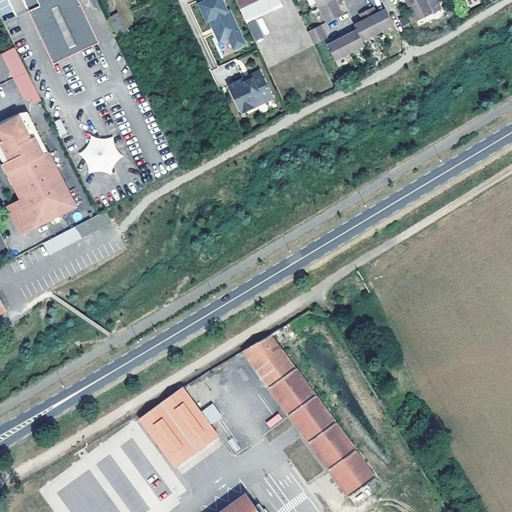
[(25,0),(31,12),(42,7),(39,0),(25,0)]
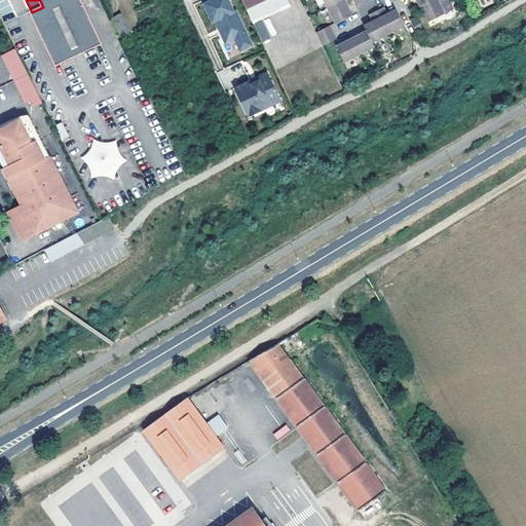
[(40,0),(43,7),(32,12),(57,67),(103,45),(82,0),(40,0)]
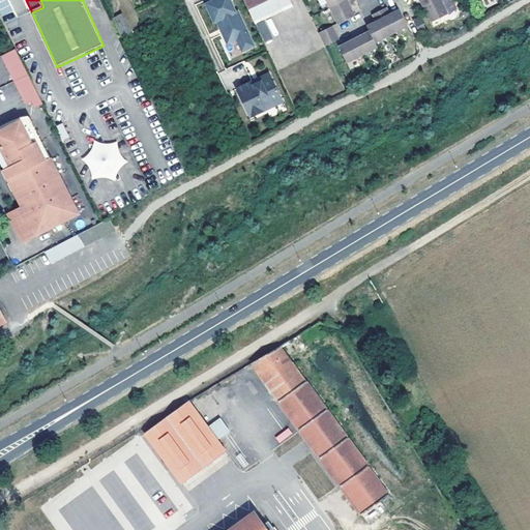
[(232,0),(205,0),(215,21),(218,20),(229,42),(238,38),(243,50),(255,45),(239,9),(237,10),(232,0)]
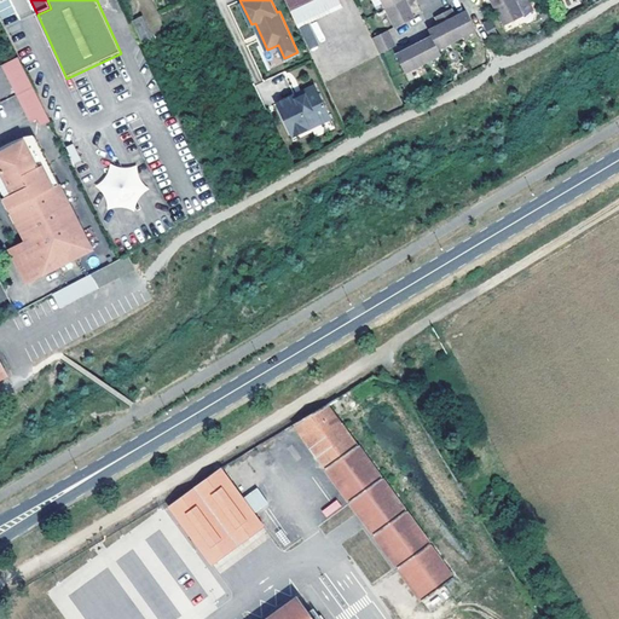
[(341,0),(340,0),(305,0),(290,7),(296,22),(341,0)]
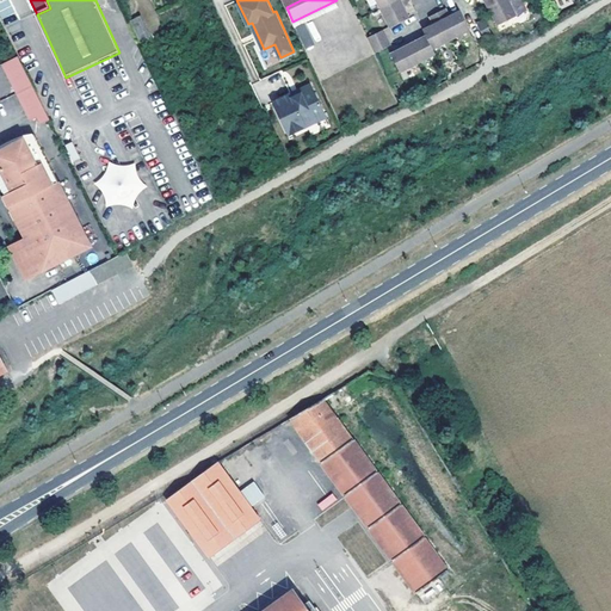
[(413,1),(412,0),(395,0),(381,7),(389,26),(411,16),(406,5),(413,1)]
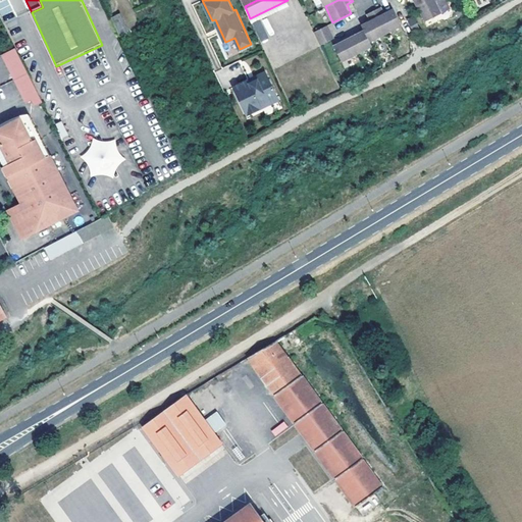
[(446,0),(425,0),(417,4),(420,12),(424,20),(441,12),(450,7),(446,0)]
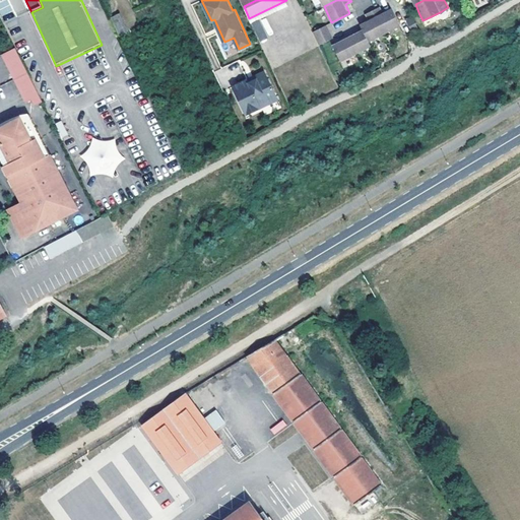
[(381,6),(374,9),(386,35),(402,26),(392,7),(384,12),(381,6)]
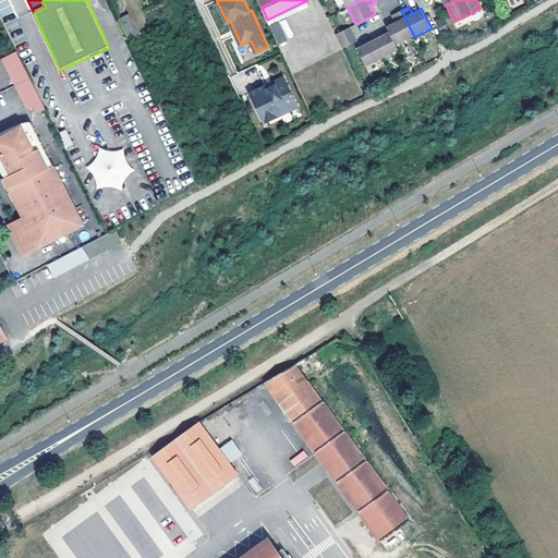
[(414,37),(401,10),(392,14),(396,21),(387,25),(390,31),(398,46),(414,37)]
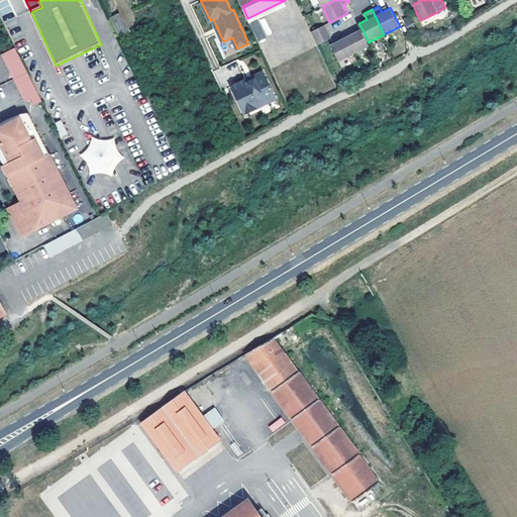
[(121,13),(112,15),(115,34),(125,33),(121,13)]
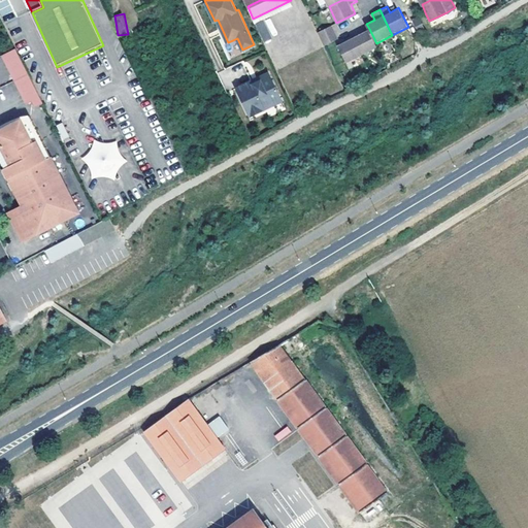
[(426,29),(420,14),(413,19),(420,32),(426,29)]
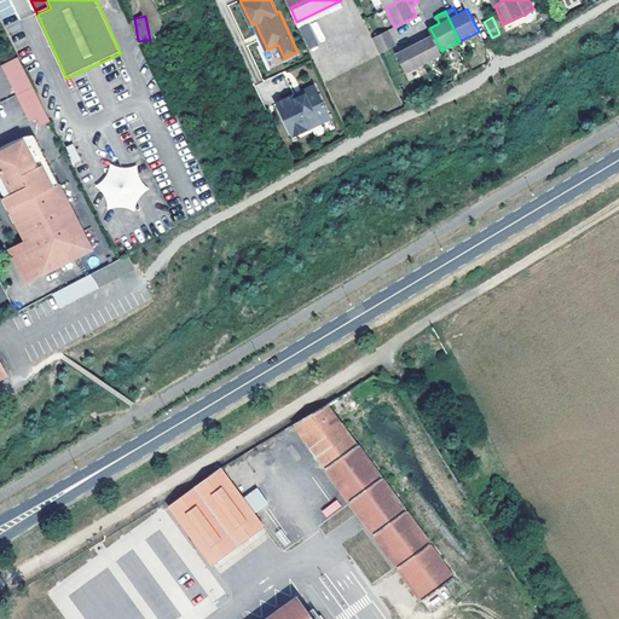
[(374,36),(377,45),(393,38),(388,29),(374,36)]
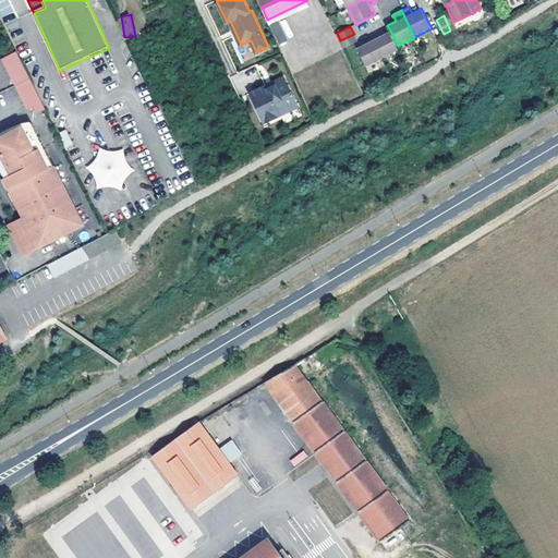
[(380,35),(374,38),(384,57),(400,49),(398,46),(390,31),(380,35)]
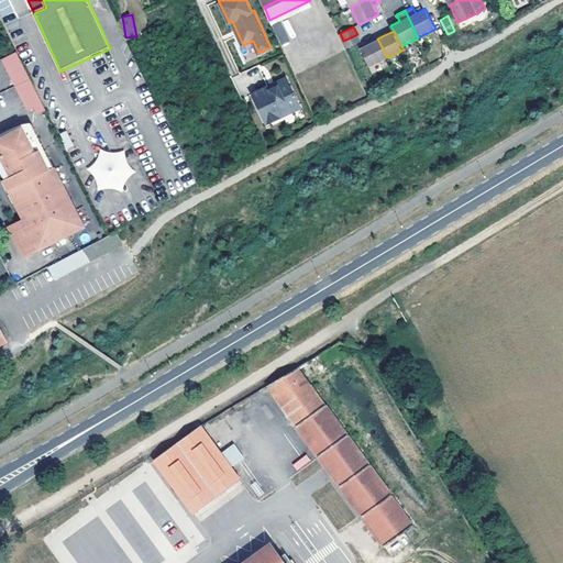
[(361,42),(357,34),(343,41),(346,48),(361,42)]
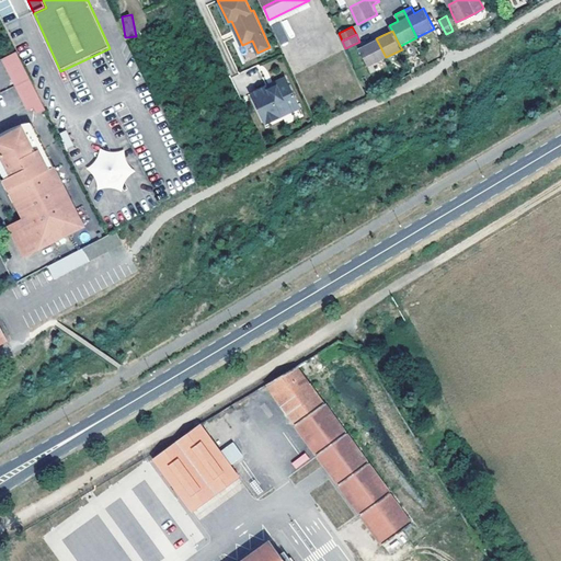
[(376,38),(363,45),(358,47),(368,66),(386,57),(376,38)]
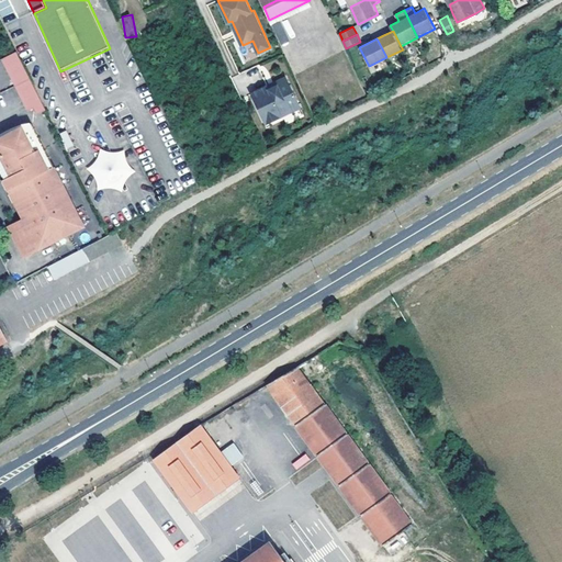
[(15,52),(0,59),(26,111),(34,108),(36,114),(45,110),(15,52)]
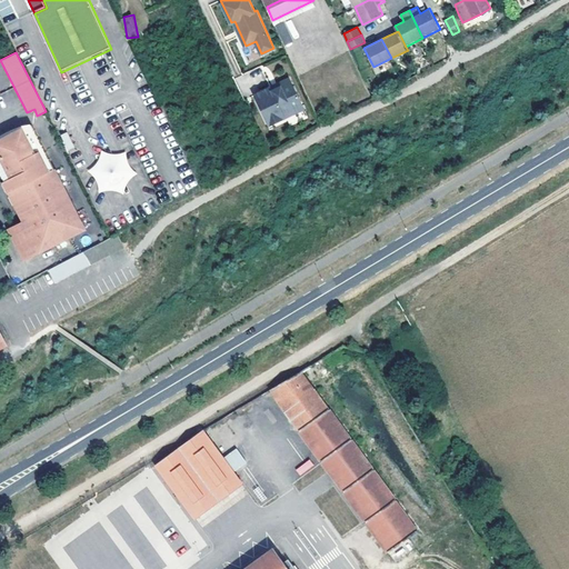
[(311,78),(313,85),(321,81),(319,75),(311,78)]
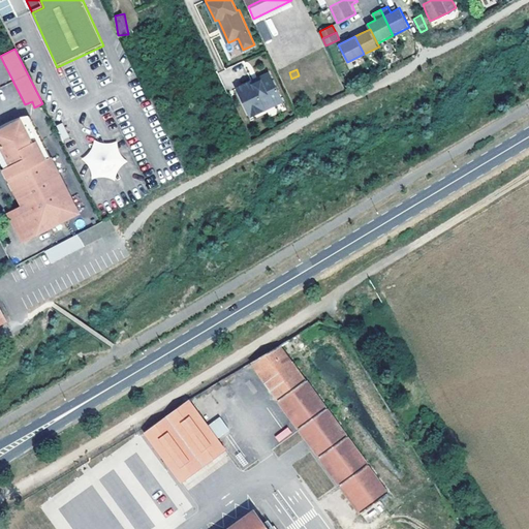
[(261,81),(262,83),(274,79),(271,72),(252,81),(254,85),(261,81)]
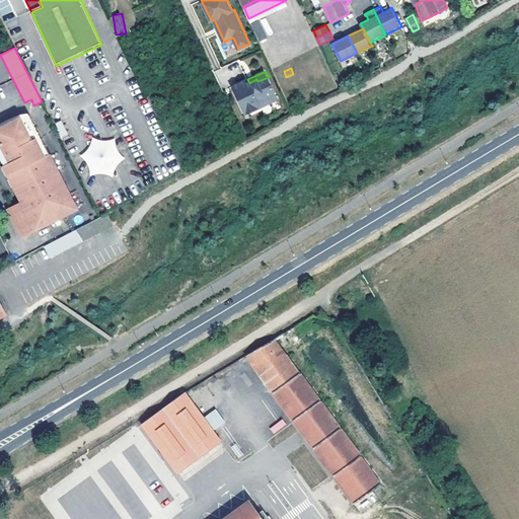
[(297,82),(293,74),(286,77),(290,85),(297,82)]
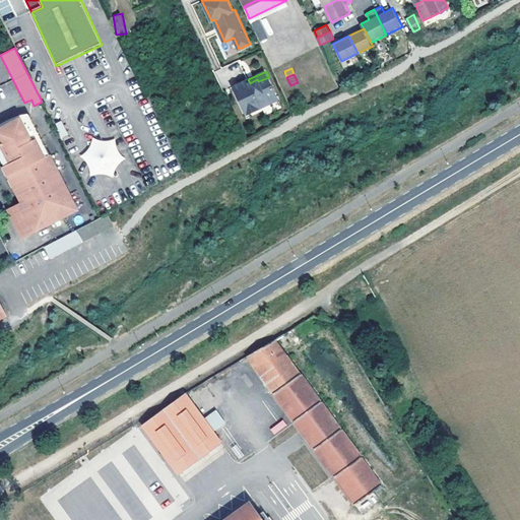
[(257,79),(250,83),(248,79),(233,86),(246,115),(279,100),(269,77),(258,81),(257,79)]
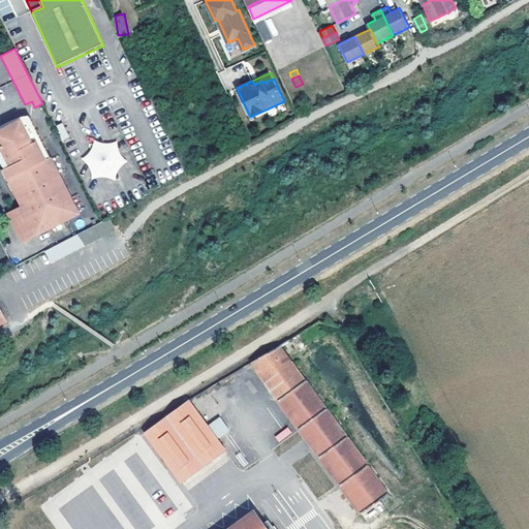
[(28,241),(80,214),(30,117),(0,131),(0,150),(27,205),(13,212),(28,241)]
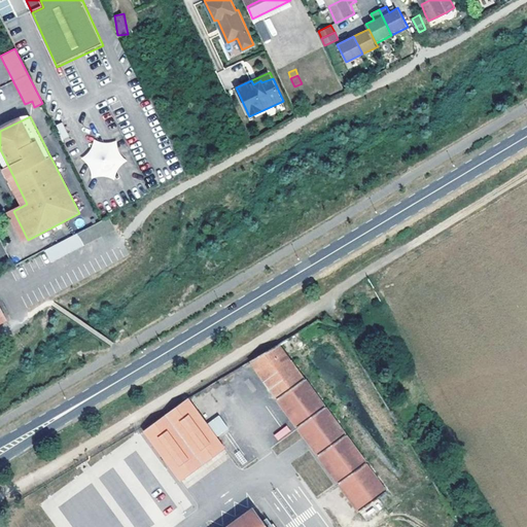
[(62,123),(57,125),(62,138),(68,136),(62,123)]
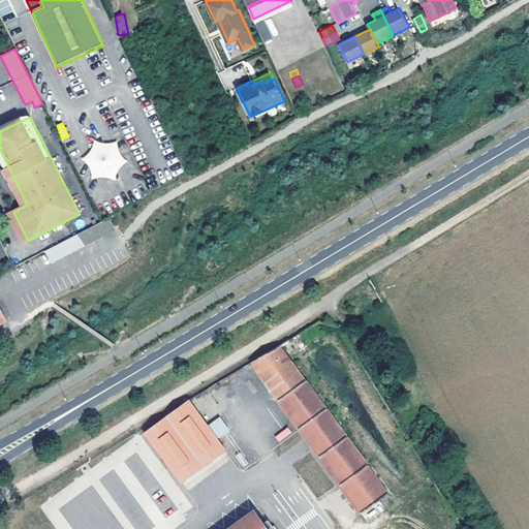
[(110,217),(44,251),(51,262),(116,229),(110,217)]
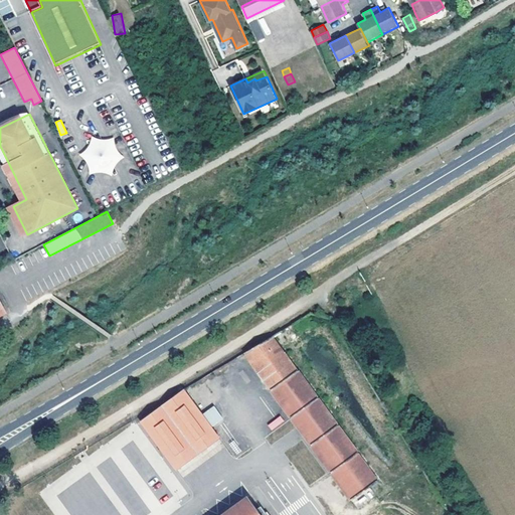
[(0,286),(0,315),(12,309),(0,286)]
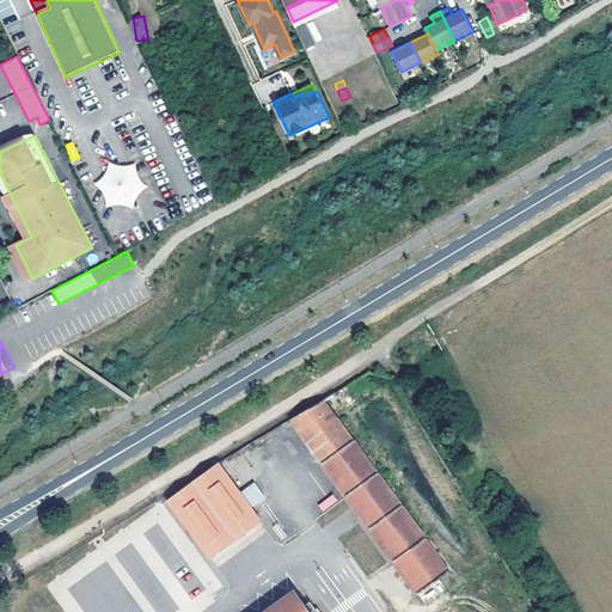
[(447,571),(323,401),(288,421),(417,594),(447,571)]
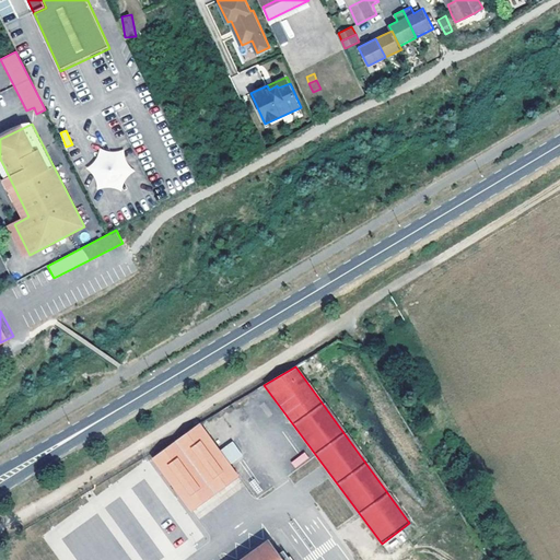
[(201,423),(152,457),(191,511),(240,475),(201,423)]
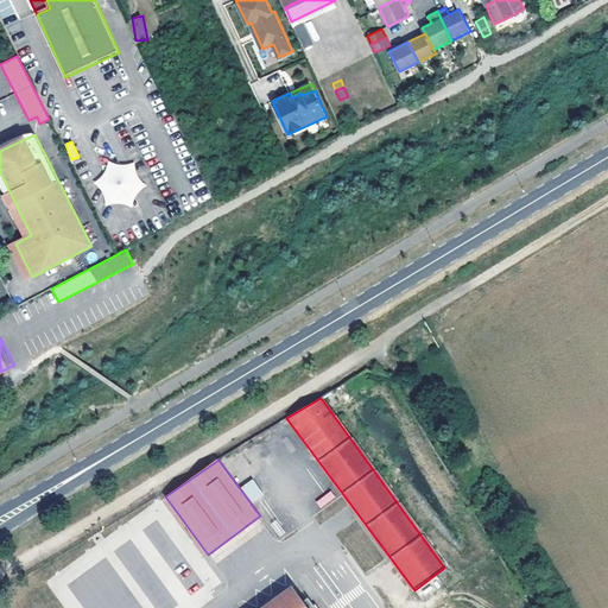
[(321,507),(336,498),(331,491),(316,501),(321,507)]
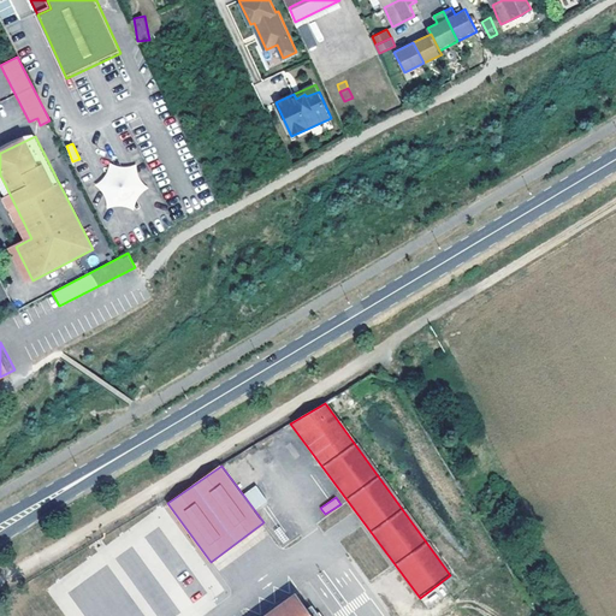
[(315,615),(297,591),(261,615),(315,615)]
